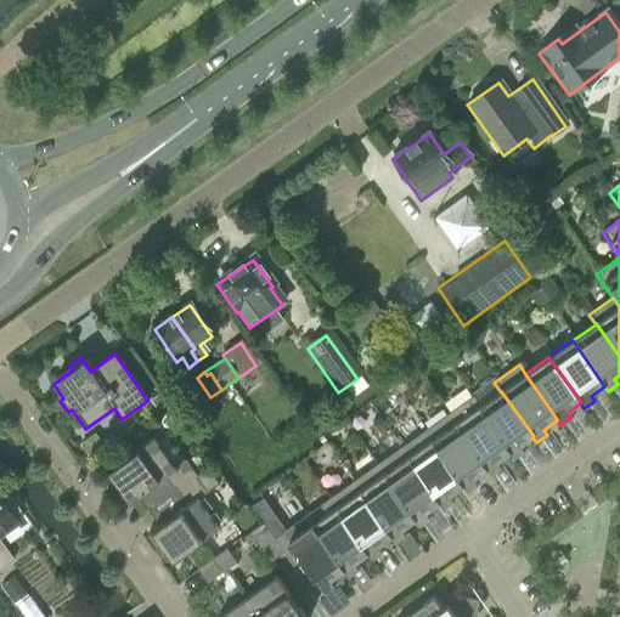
[(519,447),(533,437),(534,436),(501,391),(501,392),(478,408),(509,453),(509,454),(513,459),(523,452),(519,447)]
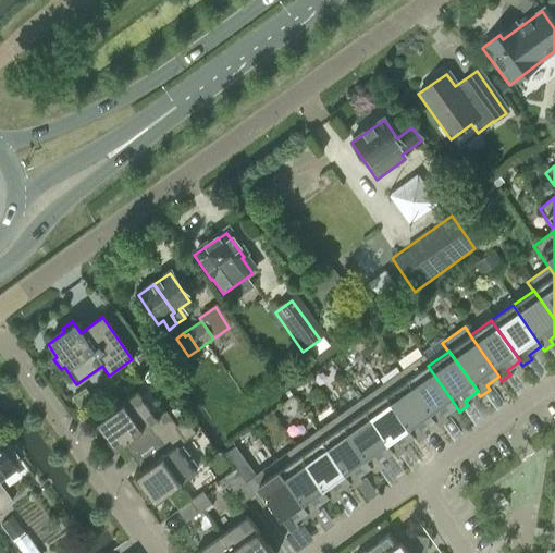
[(456,406),(428,366),(422,357),(401,372),(435,421),(434,422),(438,427),(447,420),(444,416),(456,407),(456,406)]
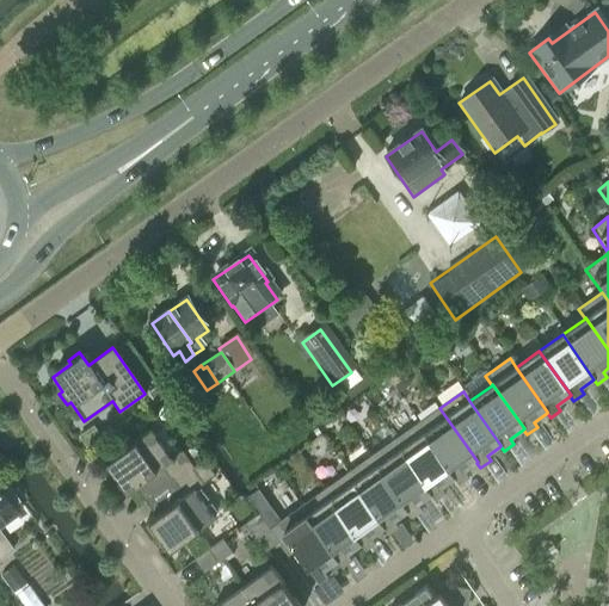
[(463,471),(477,463),(478,462),(440,408),(416,425),(454,478),(454,480),(457,484),(467,477),(463,471)]
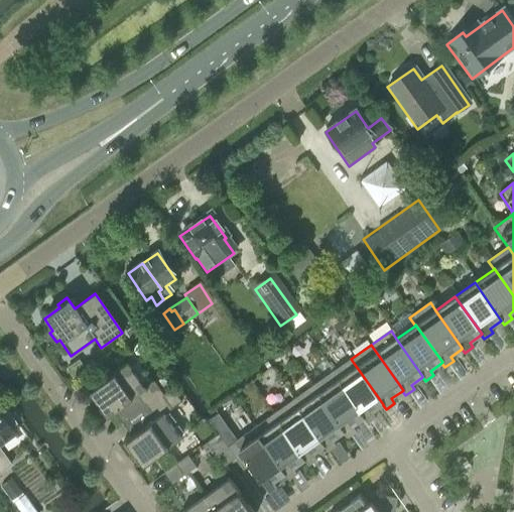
[(372,412),(383,405),(383,404),(351,359),(331,373),(364,418),(363,418),(366,423),(375,417),(372,412)]
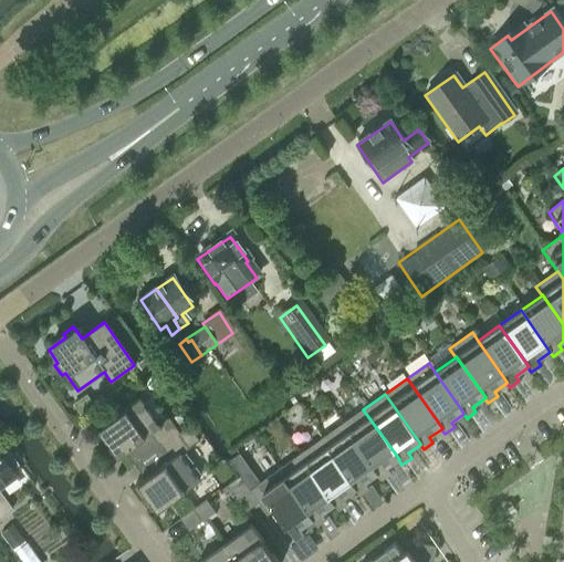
[(127,449),(137,464),(177,435),(167,419),(157,427),(138,401),(122,413),(118,408),(107,416),(111,420),(97,430),(110,447),(106,449),(113,459),(127,449)]
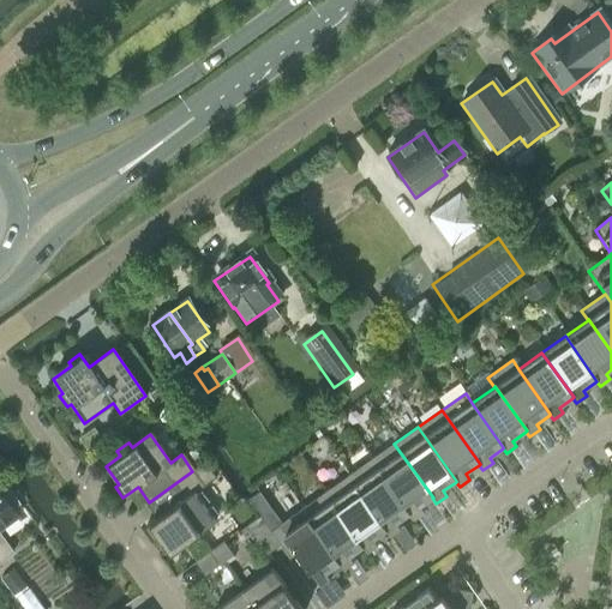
[(419,507),(432,498),(433,498),(394,444),(371,460),(409,514),(413,520),(423,513),(419,507)]
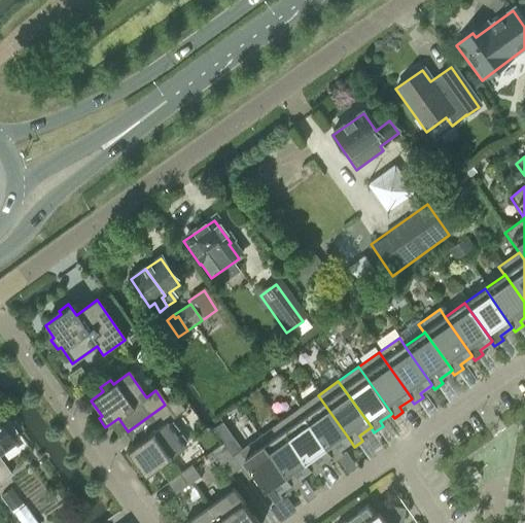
[(339,450),(351,442),(318,395),(298,410),(331,456),(330,456),(334,461),(343,455),(339,450)]
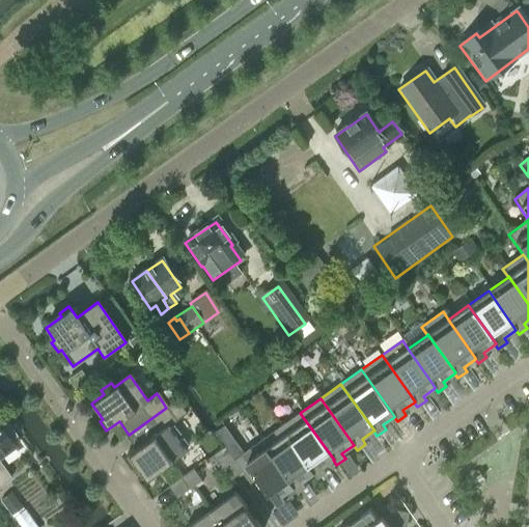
[(176,422),(166,408),(129,435),(138,447),(124,456),(132,467),(135,465),(146,480),(159,471),(162,475),(171,468),(168,464),(185,452),(167,428),(176,422)]
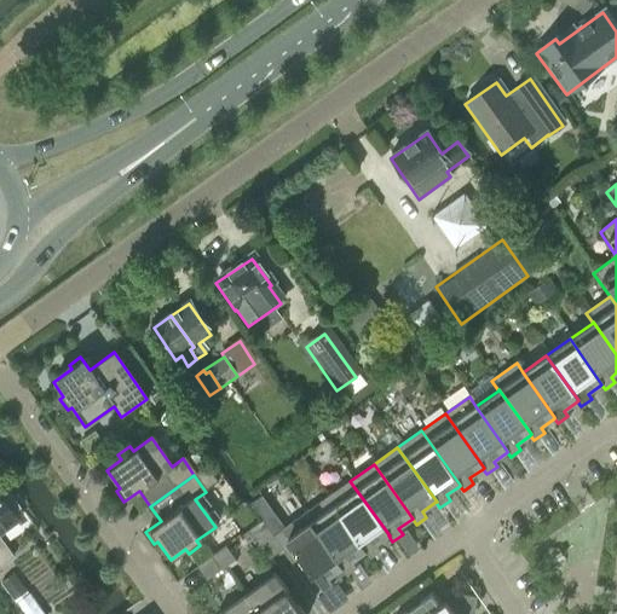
[(375,545),(388,536),(390,536),(350,481),(327,498),(365,552),(364,552),(369,559),(379,550),(375,545)]
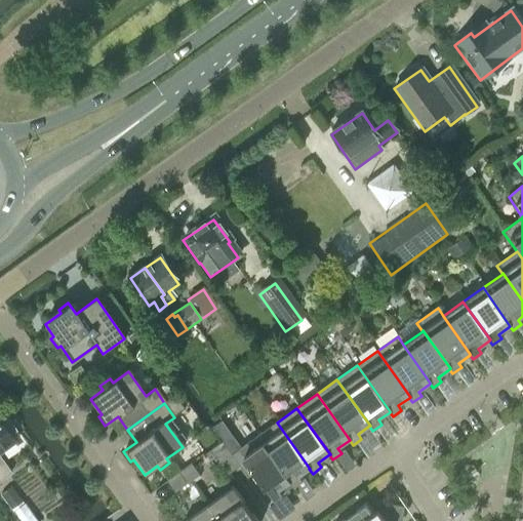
[(13,434),(5,422),(0,425),(0,482),(8,476),(0,464),(0,454),(13,445),(8,437),(13,434)]
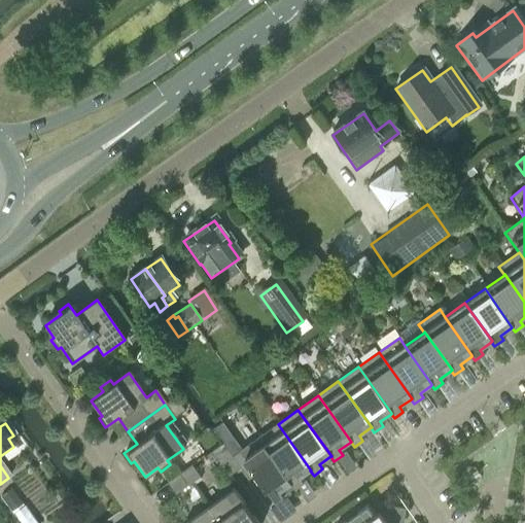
[(299,479),(310,471),(311,471),(278,424),(257,439),(290,485),(293,489),(303,483),(299,479)]
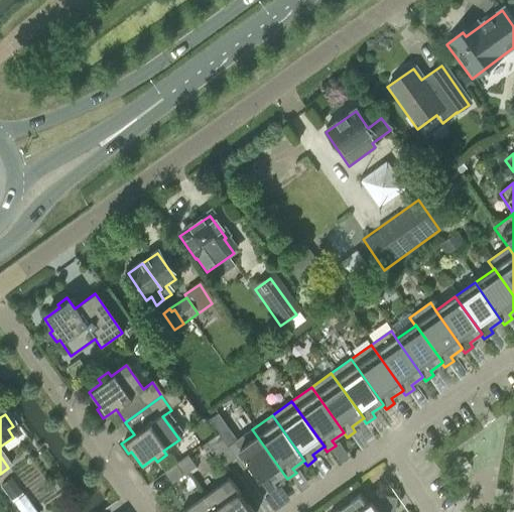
[(273,483),(284,475),(252,429),(232,443),(267,493),(276,487),(273,483)]
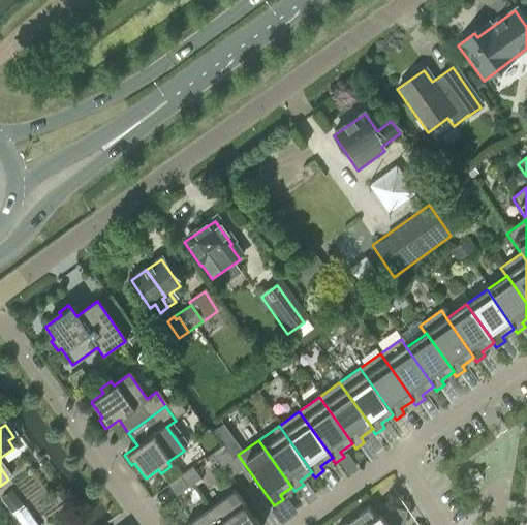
[(222,448),(211,456),(228,480),(240,471),(222,448)]
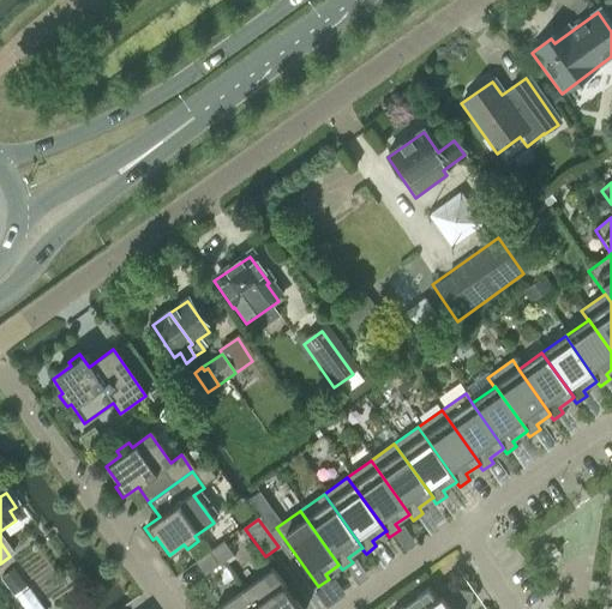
[(222,544),(195,565),(203,578),(231,558),(222,544)]
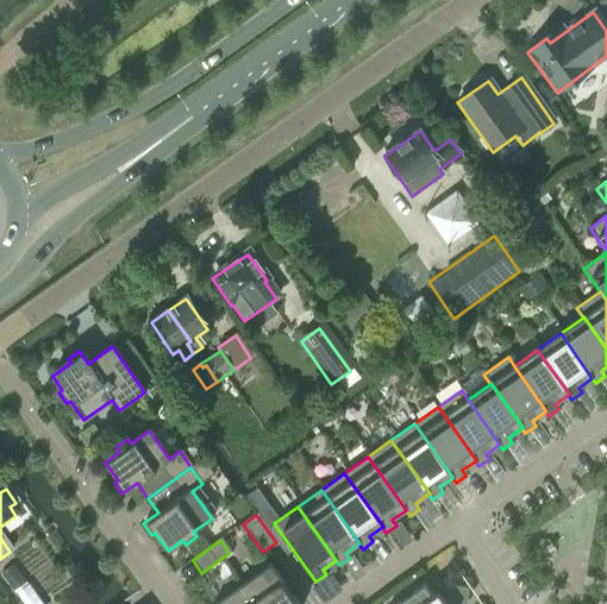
[(239,587),(251,603),(294,603),(289,597),(293,593),(286,583),(282,585),(268,567),(239,587)]
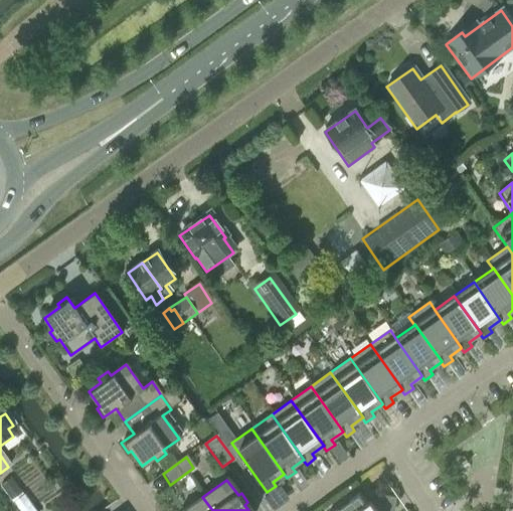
[(21,494),(11,481),(1,489),(10,502),(21,494)]
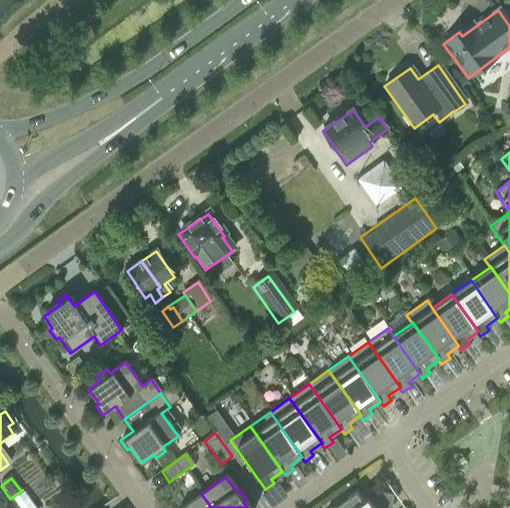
[(375,507),(392,496),(379,494),(364,505),(355,492),(333,507),(375,507)]
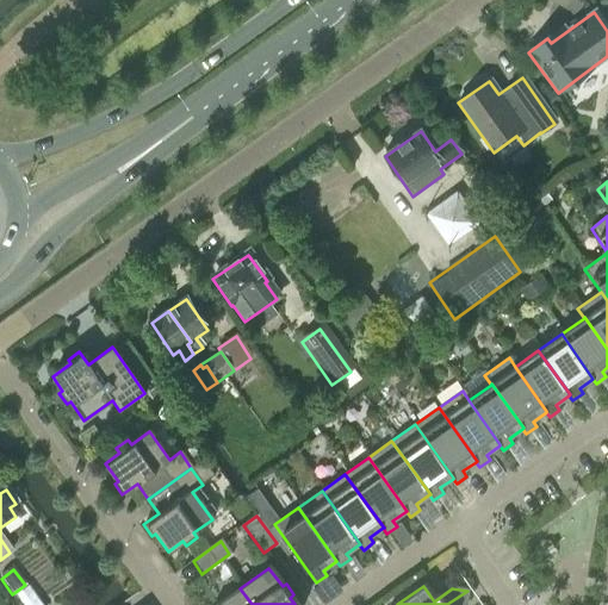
[(252,604),(240,588),(218,604),(252,604)]
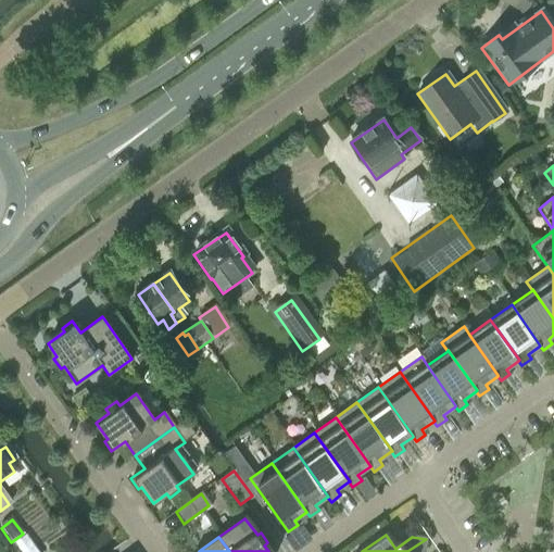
[(424,551),(426,539),(407,551),(424,551)]
